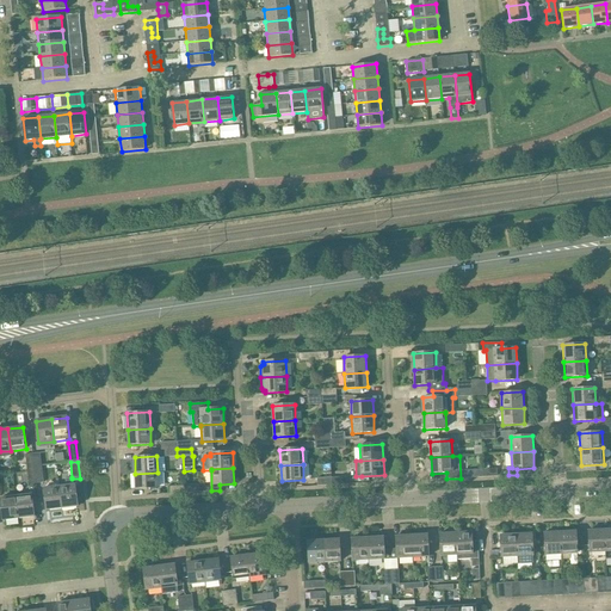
[(158,473),(135,474),(136,489),(158,488),(158,473)]
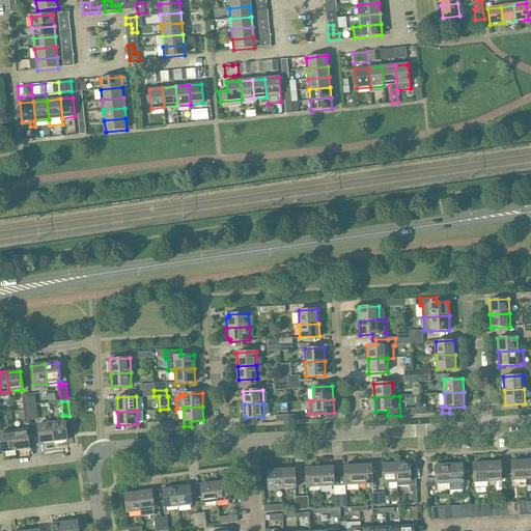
[(71,426),(70,416),(62,416),(62,415),(57,416),(58,422),(52,423),(54,443),(67,441),(66,427),(71,426)]
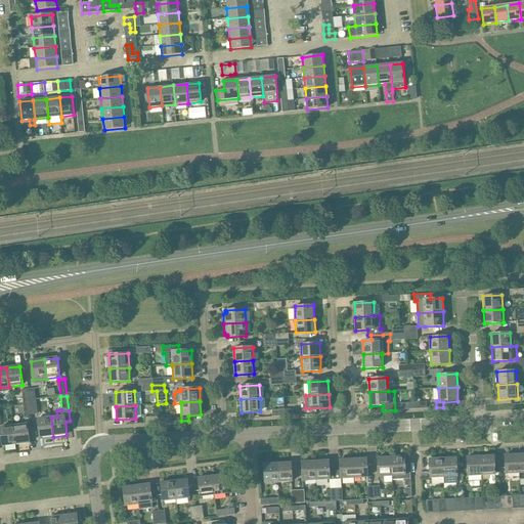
[(53,437),(51,418),(38,420),(40,438),(53,437)]
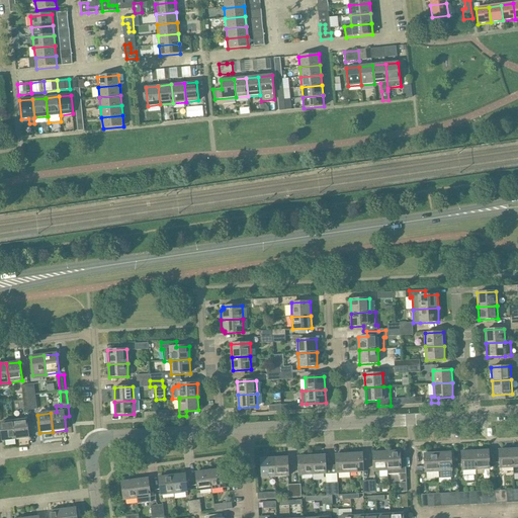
[(27,420),(14,422),(16,440),(29,439),(27,420)]
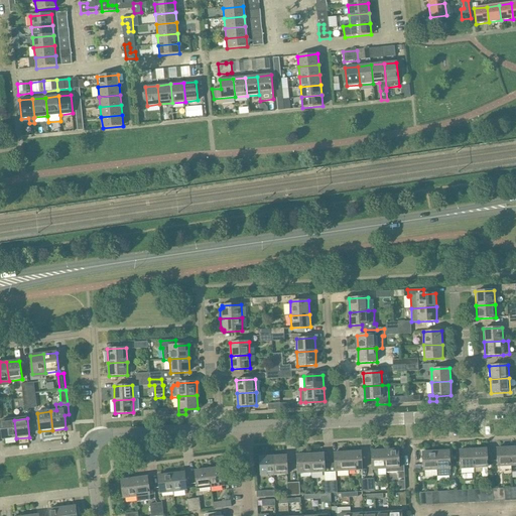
[(3,440),(16,438),(14,420),(1,421),(3,440)]
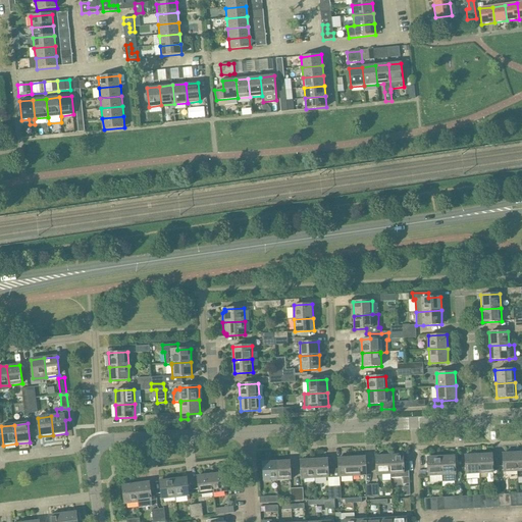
[(504,472),(517,472),(516,453),(503,453),(504,472)]
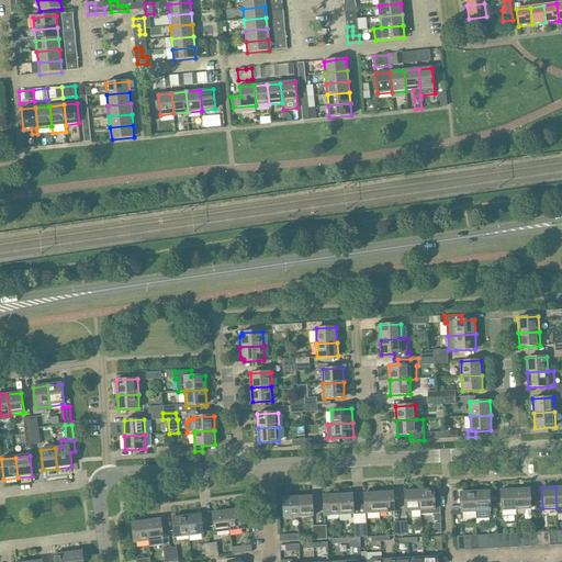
[(515,490),(516,510),(530,509),(529,489),(515,490)]
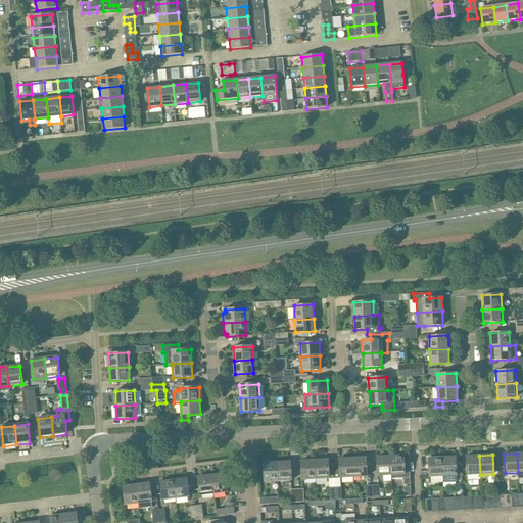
[(403,456),(390,457),(391,475),(391,479),(403,479),(410,478),(409,464),(409,465),(405,465),(405,464),(403,464),(403,456)]
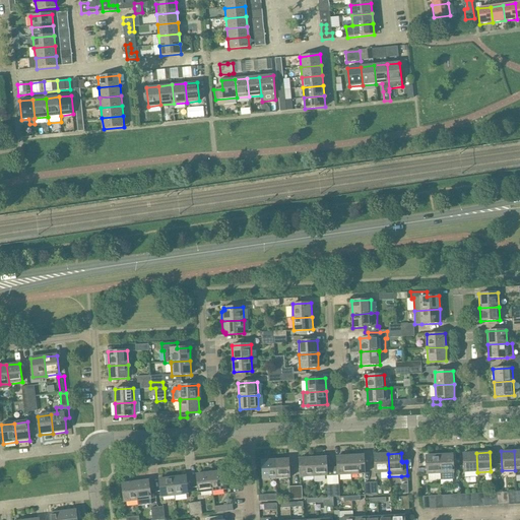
[(477,472),(476,453),(463,454),(464,477),(477,476),(477,472)]
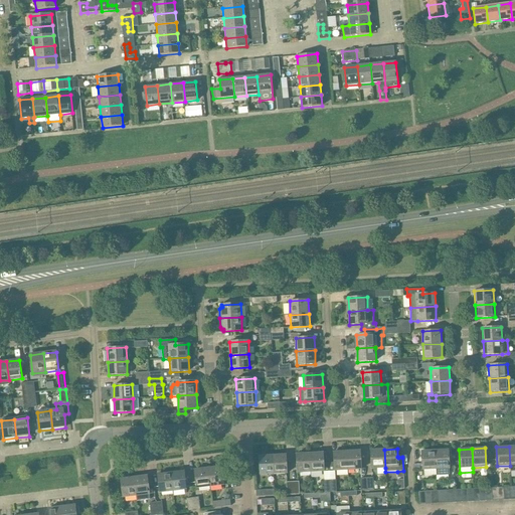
[(384,450),(371,451),(372,469),(378,468),(378,474),(385,474),(385,472),(385,468),(384,450)]
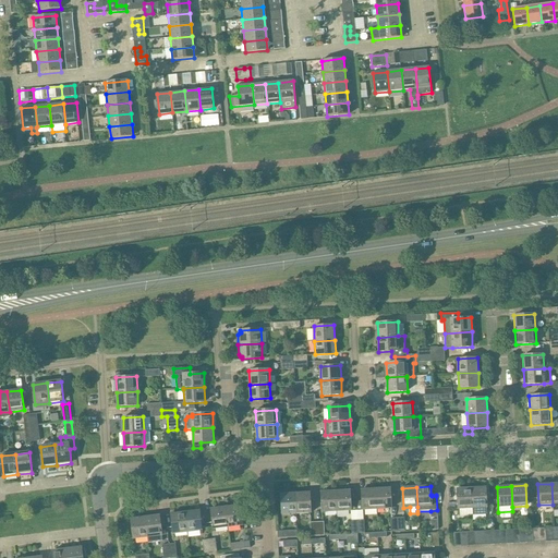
[(471,488),(472,516),(487,514),(485,487),(471,488)]
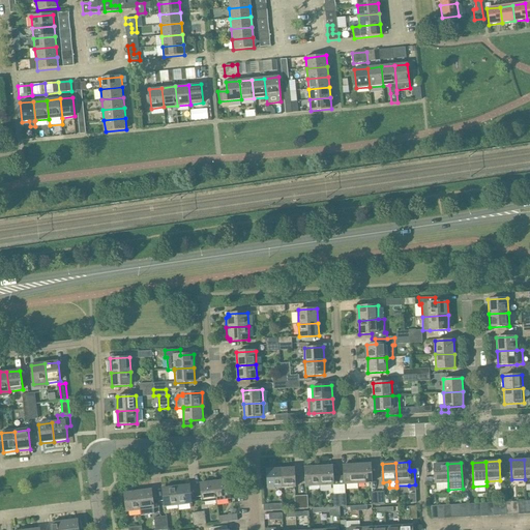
[(371,464),(357,465),(358,483),(372,482),(371,464)]
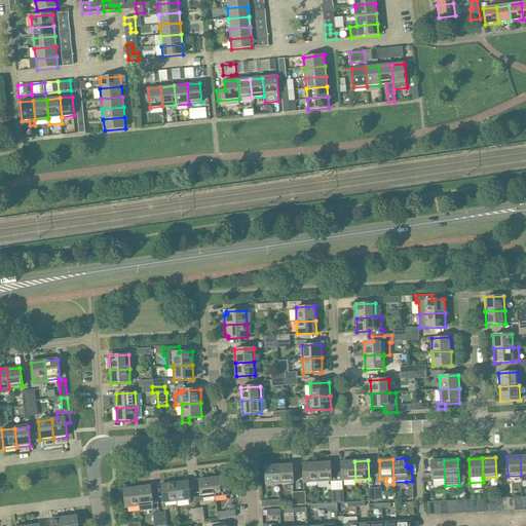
[(434,486),(445,486),(444,460),(431,461),(433,480),(434,480),(434,486)]
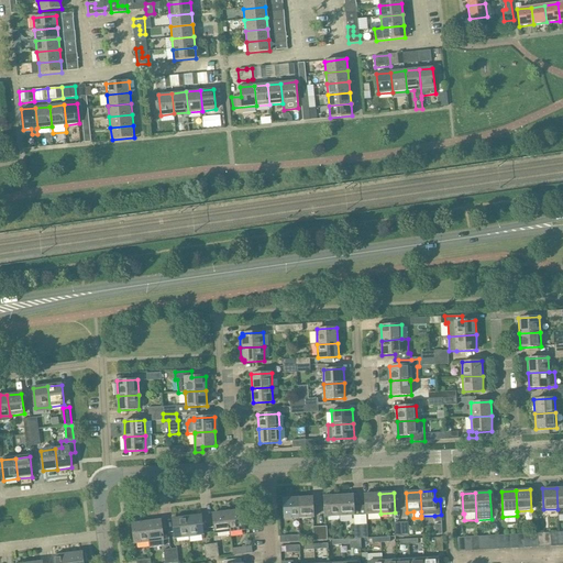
[(366,515),(381,514),(379,494),(365,495),(366,515)]
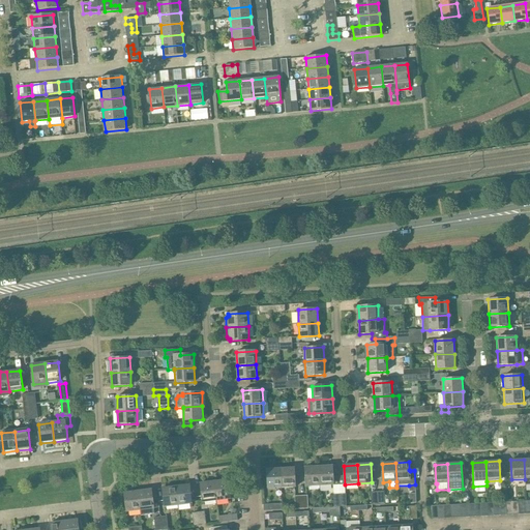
[(332,466),(319,467),(320,486),(333,484),(332,466)]
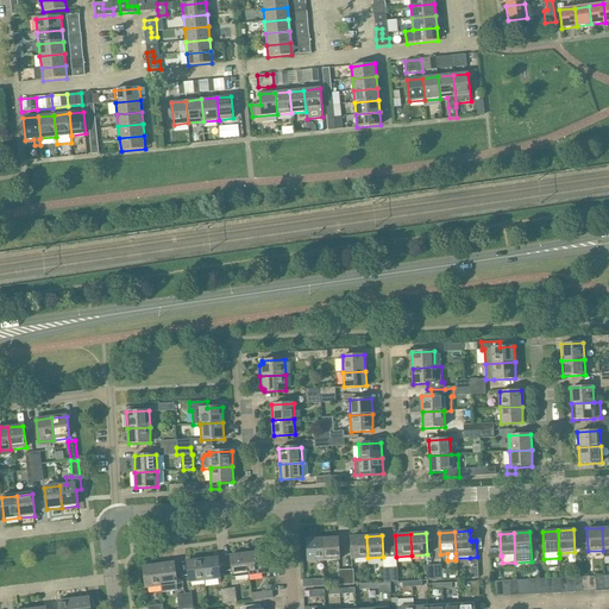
[(368,558),(366,537),(351,538),(352,559),(368,558)]
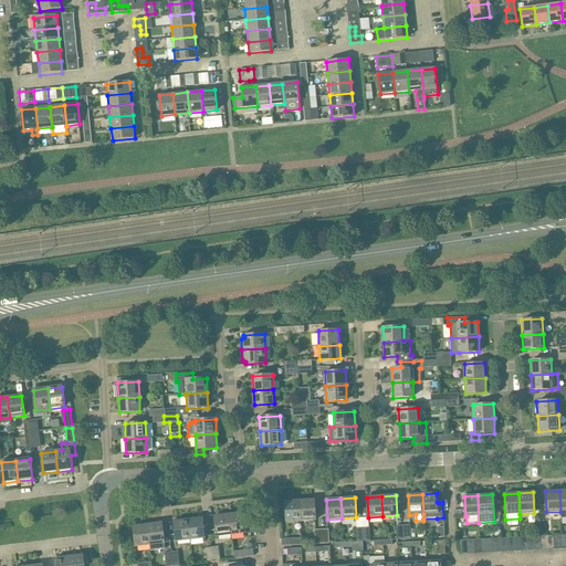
[(300,501),(301,521),(315,520),(314,500),(300,501)]
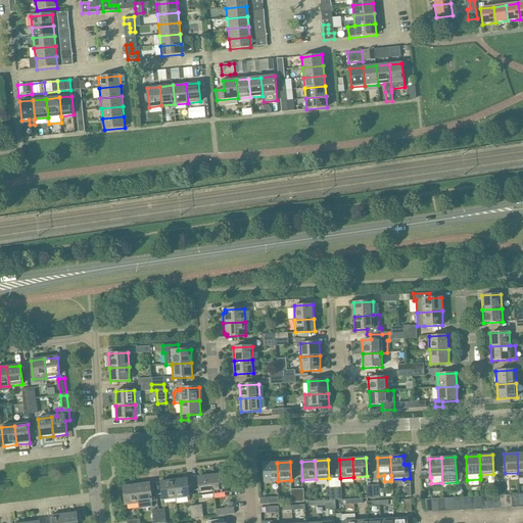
[(265,482),(278,481),(277,463),(264,464),(265,482)]
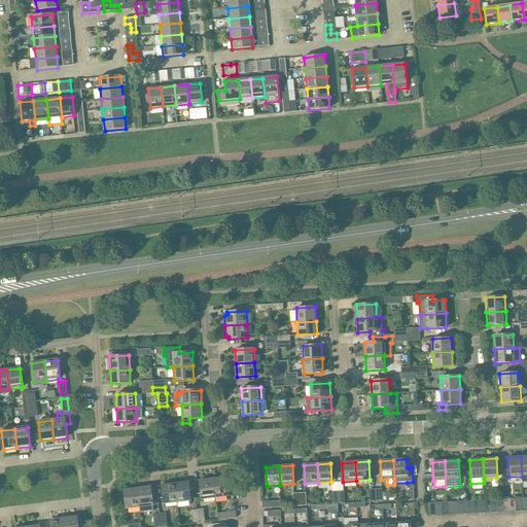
[(213,480),(215,498),(227,496),(225,478),(213,480)]
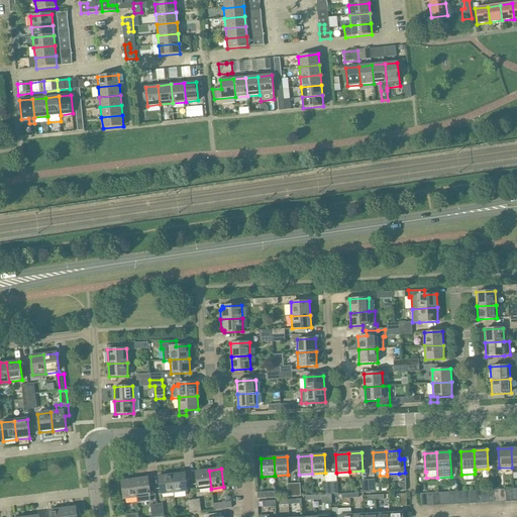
[(211,489),(209,471),(195,472),(197,490),(211,489)]
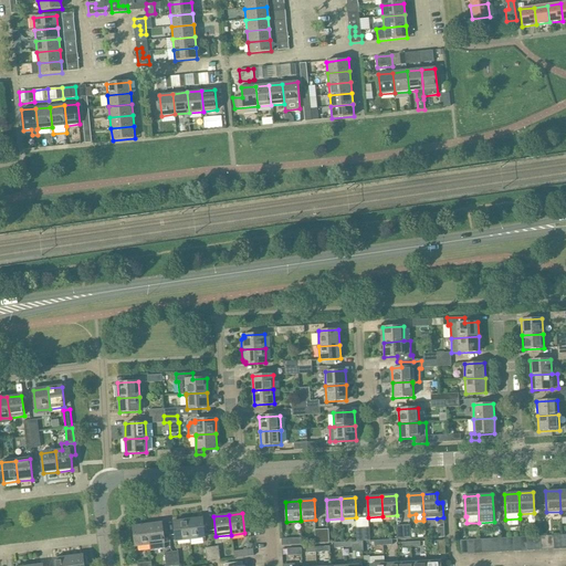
[(203,519),(188,520),(190,540),(206,538),(203,519)]
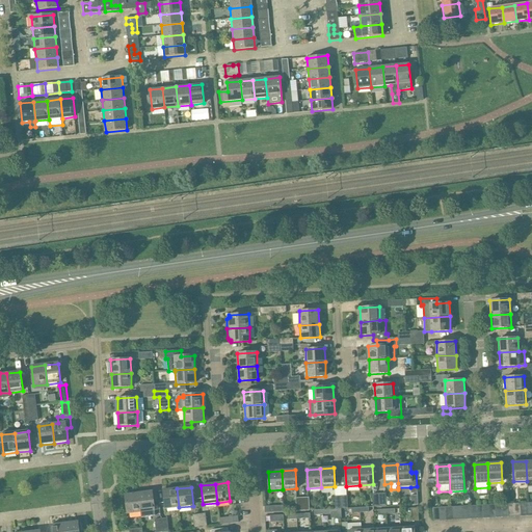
[(179,507),(177,488),(164,490),(166,509),(179,507)]
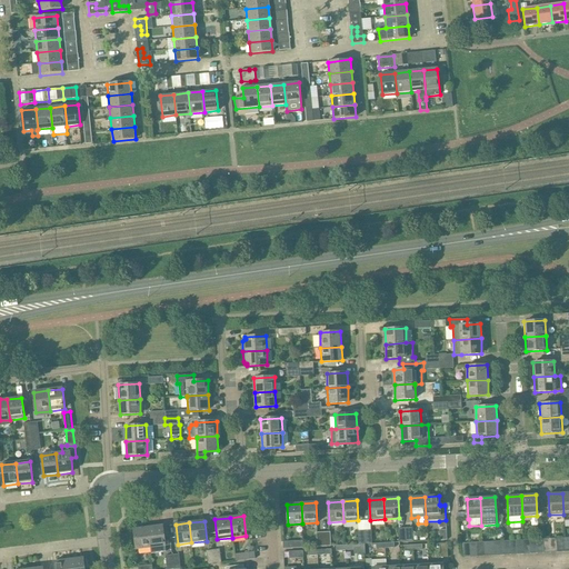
[(163,526),(149,528),(151,548),(152,553),(166,551),(165,546),(166,546),(163,526)]
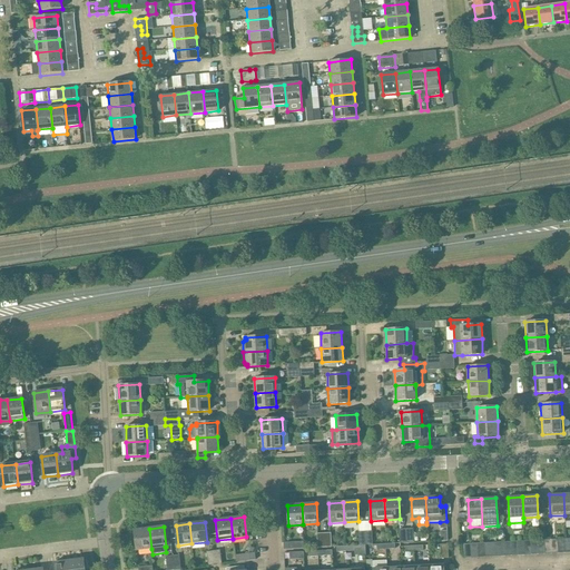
[(137,550),(151,549),(149,529),(134,530),(137,550)]
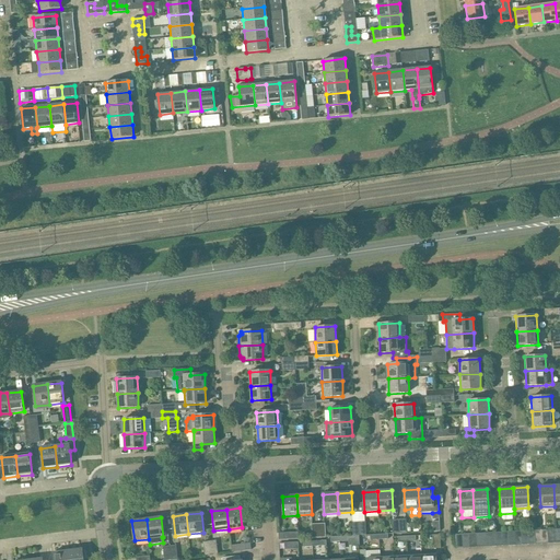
[(251,549),(249,543),(231,546),(232,552),(251,549)]
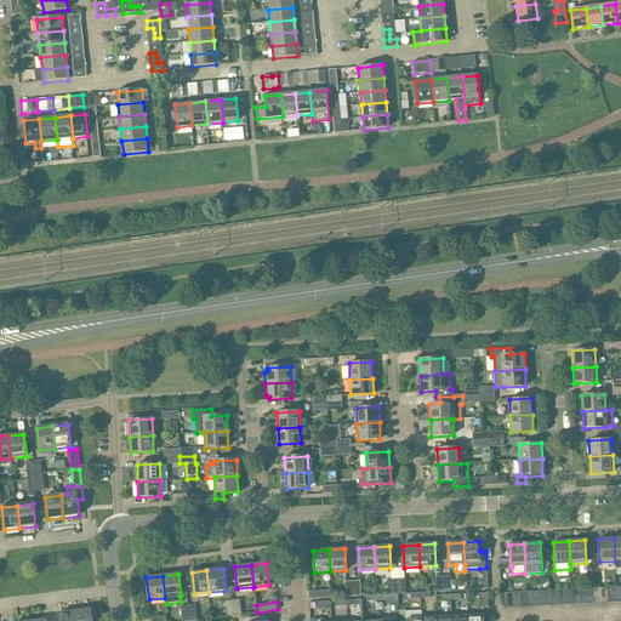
[(92,620),(91,609),(75,611),(75,620),(92,620)]
